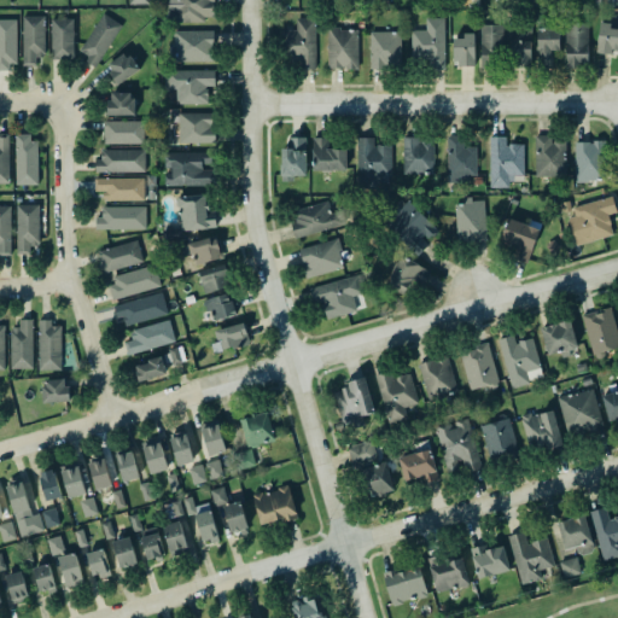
[(215,21),(214,0),(167,0),(168,22),(215,21)]
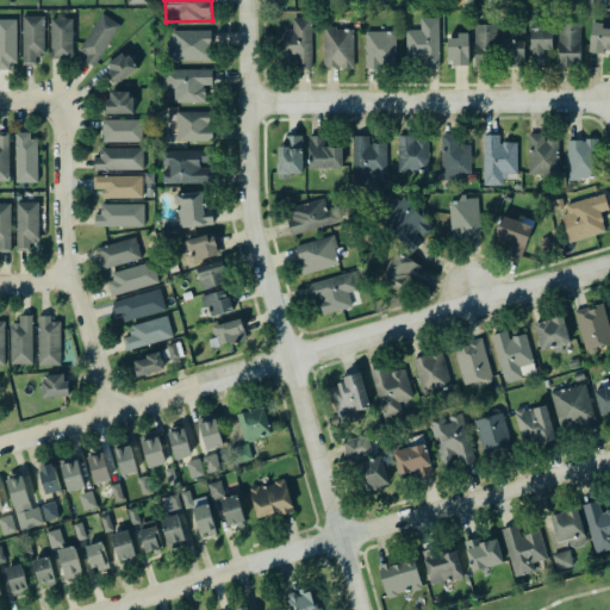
[(78,49),(101,12),(120,24),(93,67),(82,60),(86,54),(78,49)]
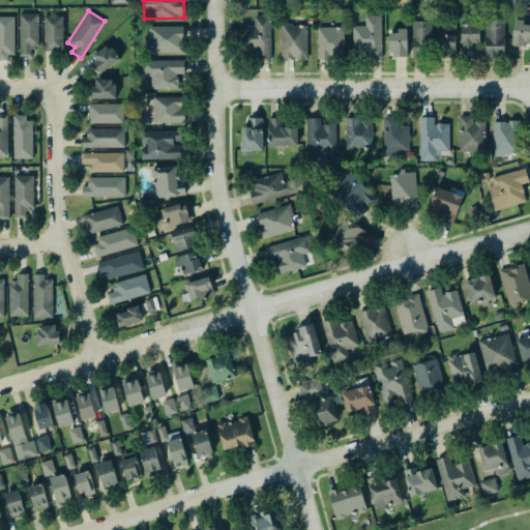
[(19,12),(38,12),(38,46),(36,46),(36,48),(30,48),(30,56),(19,56),(19,12)]
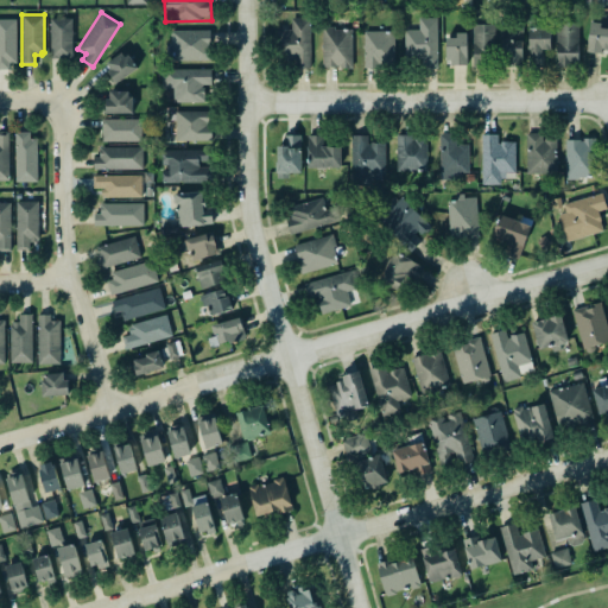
[(552,14),(553,67),(578,67),(577,23),(571,23),(571,14),(552,14)]
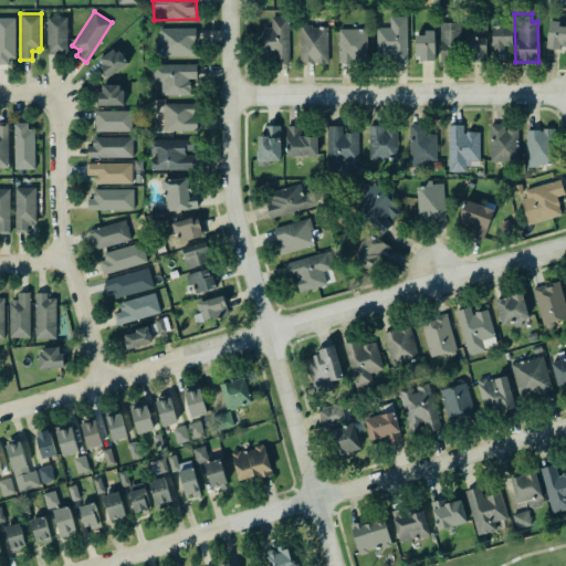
[(269,14),(289,16),(287,63),(270,62),(270,56),(257,56),(257,29),(269,29),(269,14)]
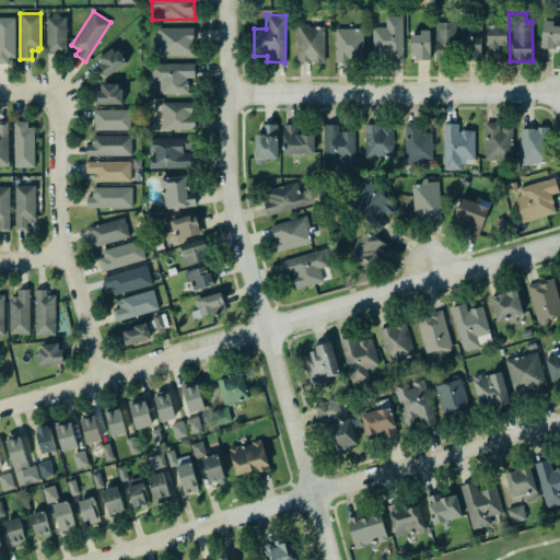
[(0,16),(14,16),(14,57),(8,57),(8,63),(0,63),(0,16)]
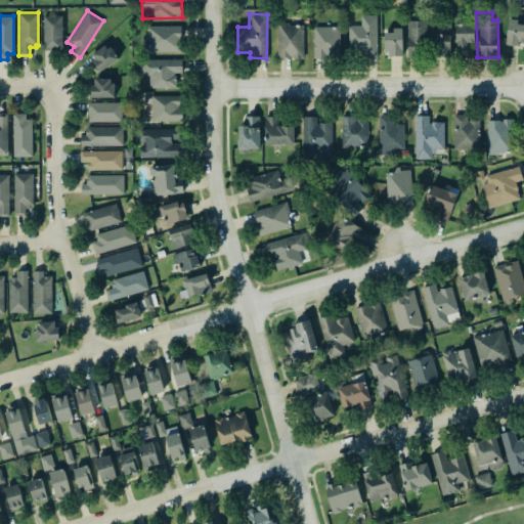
[(43,15),(61,15),(61,50),(43,50),(43,15)]
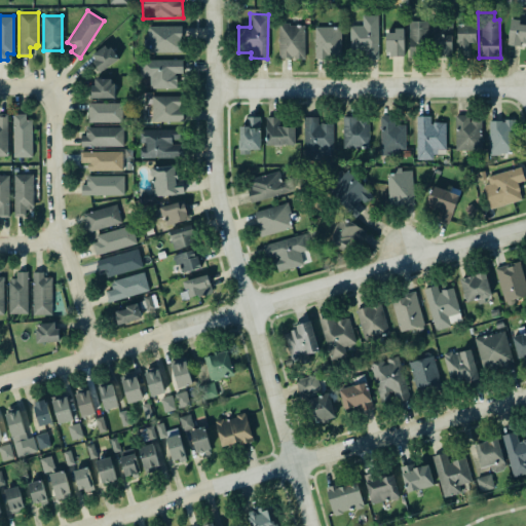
[(378,15),(362,15),(363,26),(349,26),(350,51),(365,51),(365,60),(379,59),(378,15)]
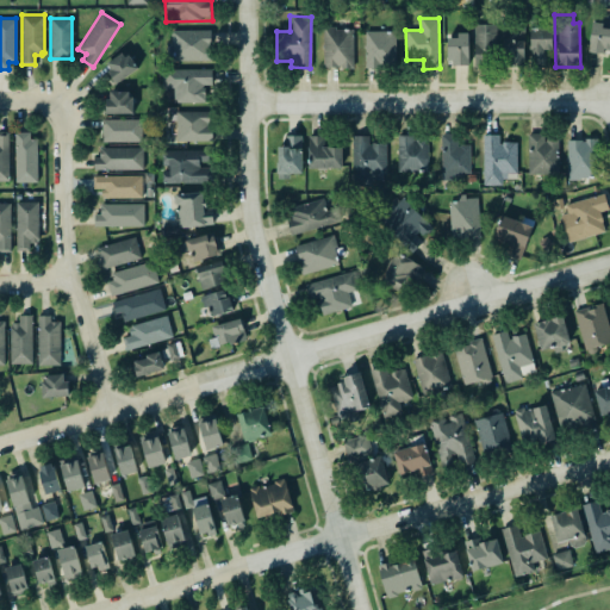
[(591,20),(602,22),(601,27),(609,27),(609,36),(608,53),(587,50),(591,20)]
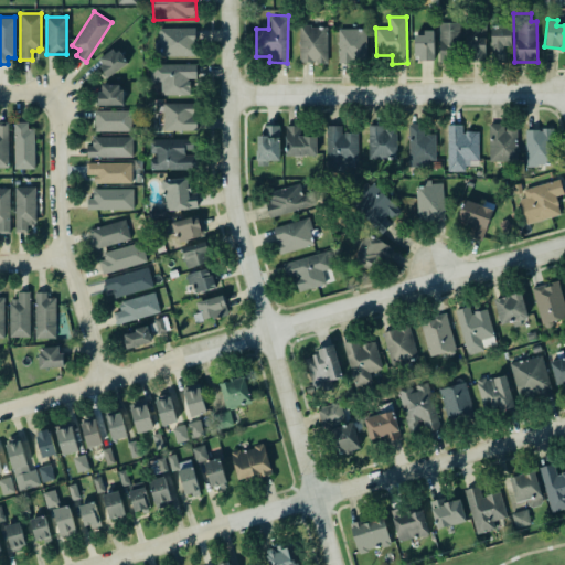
[(438,22),(459,22),(459,50),(451,50),(452,63),(438,63),(438,22)]
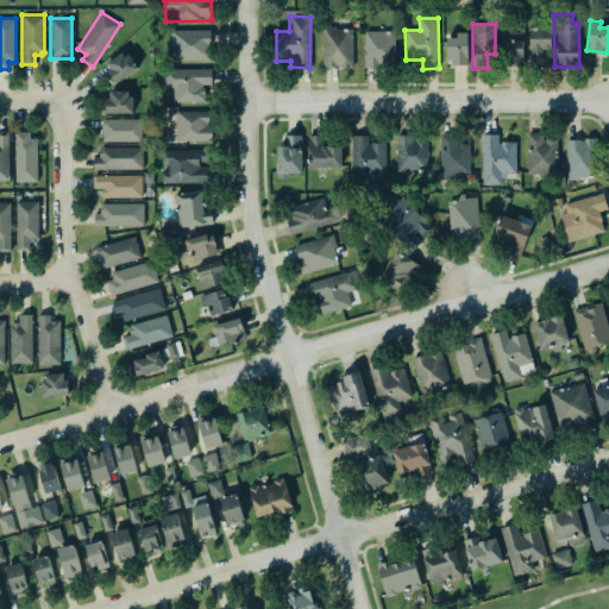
[(523,24),(523,67),(507,67),(506,58),(502,58),(501,24),(523,24)]
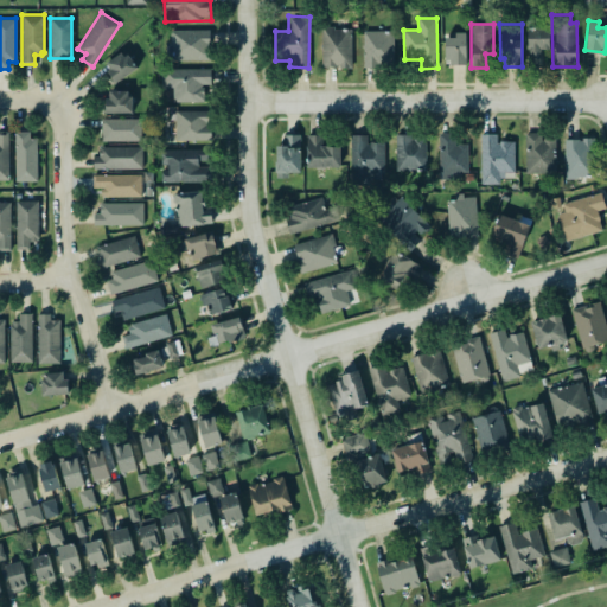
[(528,26),(548,26),(548,49),(541,49),(541,64),(529,64),(529,49),(525,49),(525,45),(528,45),(528,26)]
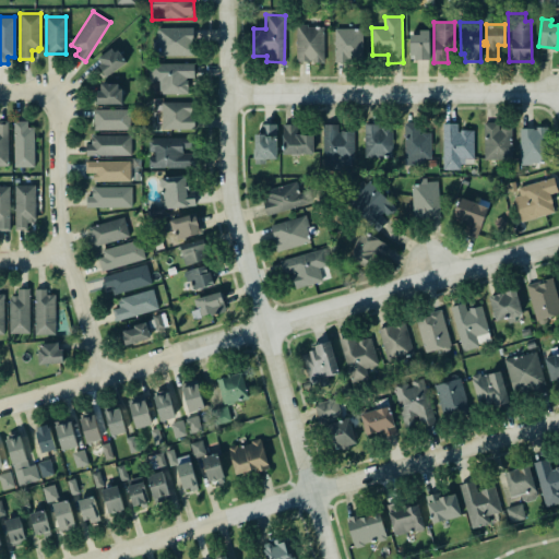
[(296,62),(323,62),(324,26),(297,26),(296,62)]
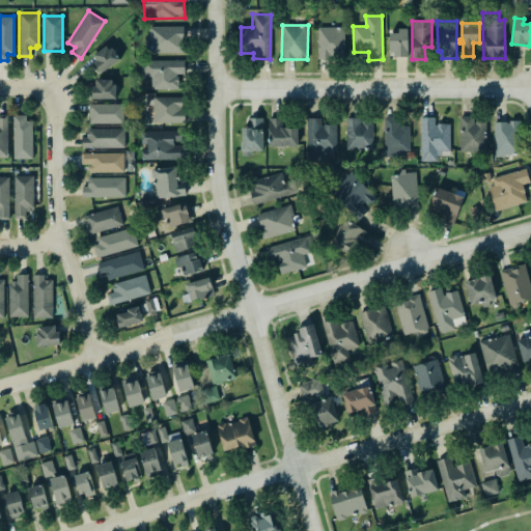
[(184,27),(148,27),(148,53),(184,53),(184,27)]
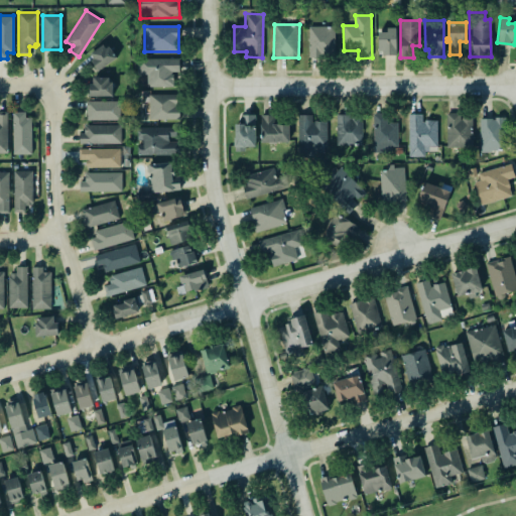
[(334,26),(308,27),(308,59),(335,58),(334,26)]
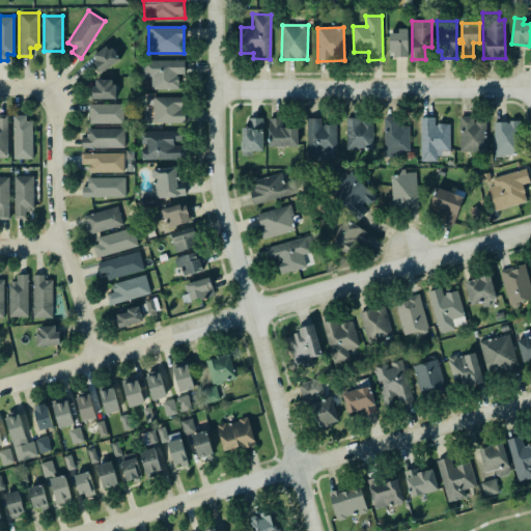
[(408,29),(397,29),(397,33),(390,33),(390,57),(408,57),(408,29)]
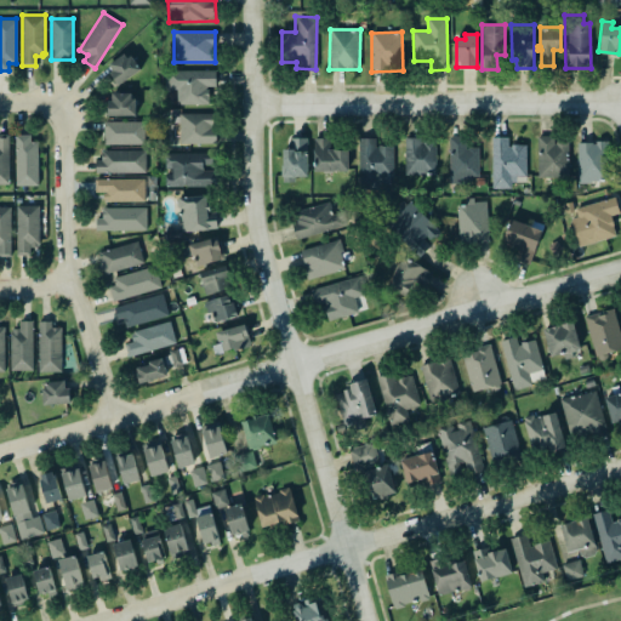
[(130,56),(138,69),(115,86),(112,81),(113,80),(108,73),(112,70),(107,64),(123,53),(126,58),(130,56)]
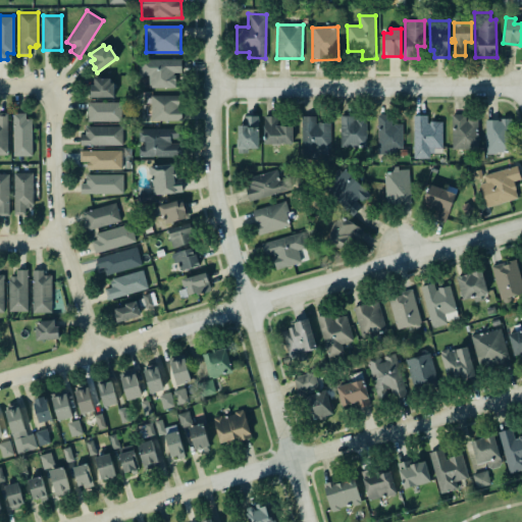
[(138,58),(180,59),(180,71),(172,71),(172,74),(174,74),(174,87),(148,87),(148,74),(138,74),(138,58)]
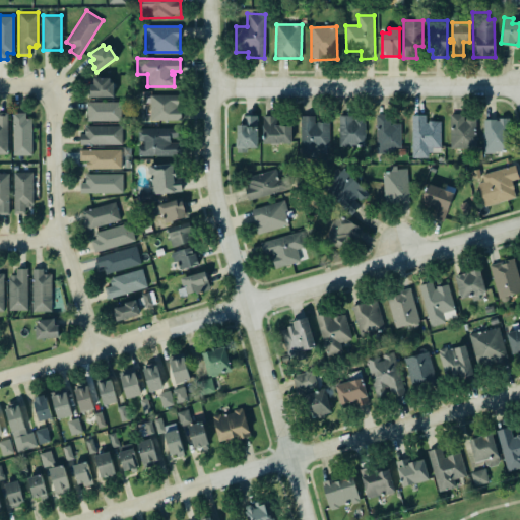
[(89,84),(89,91),(86,91),(86,96),(112,96),(112,82),(109,82),(109,77),(92,77),(92,84),(89,84)]
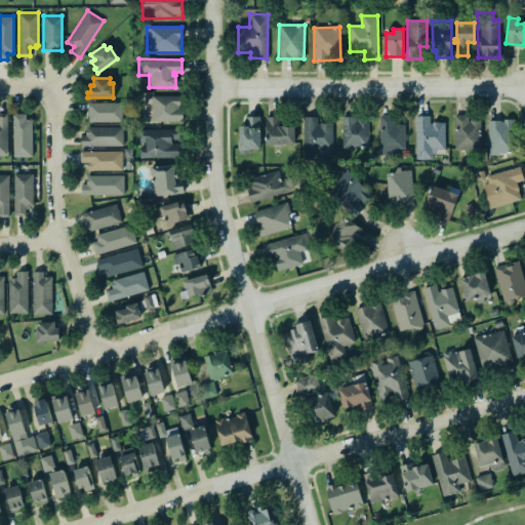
[(151,94),(179,94),(179,107),(182,107),(182,120),(151,120),(151,94)]
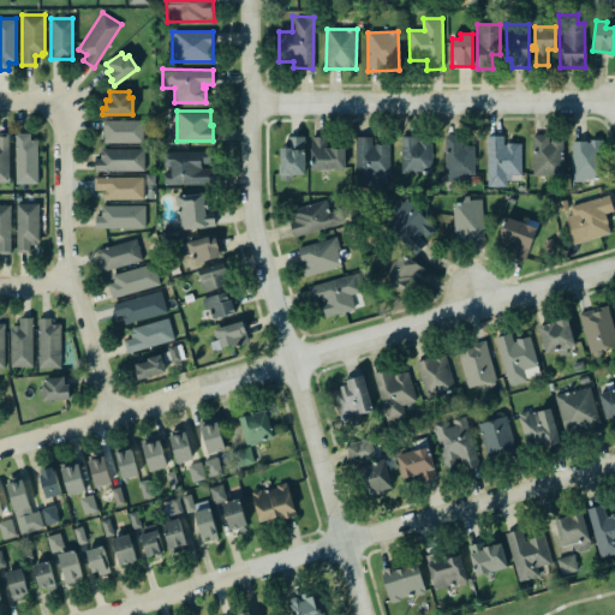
[(102,120),(142,120),(142,143),(102,143),(102,120)]
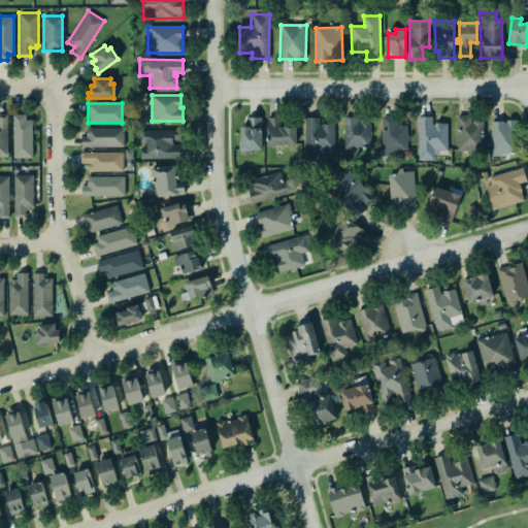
[(0,157),(8,157),(7,114),(0,113),(0,157)]
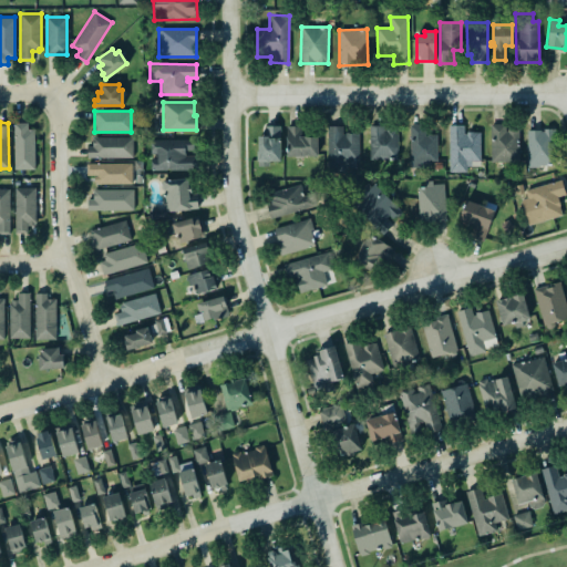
[(13,123),(27,123),(28,129),(33,129),(33,169),(13,169),(13,123)]
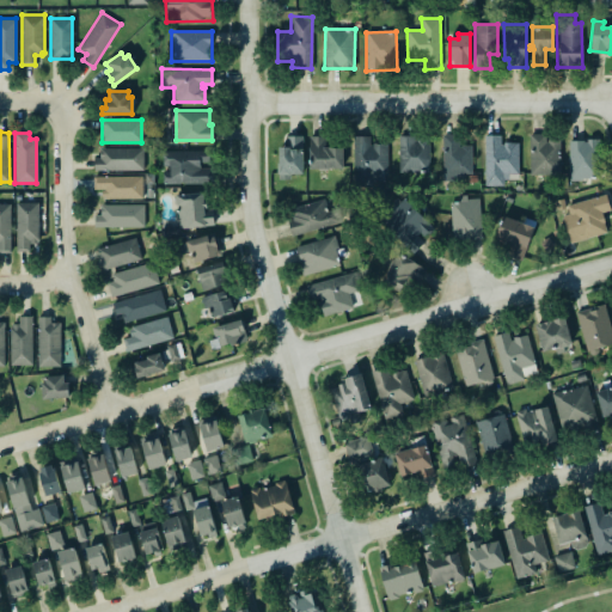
[(441,134),(441,181),(463,181),(463,172),(471,172),(471,145),(460,145),(460,146),(458,146),(458,134),(441,134)]
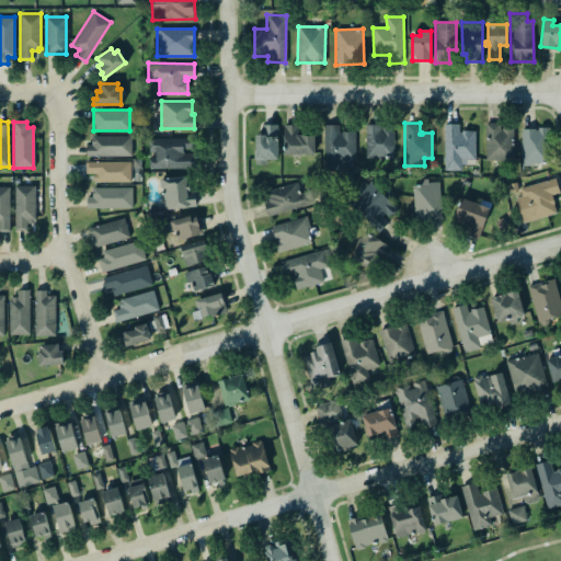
[(443,123),(443,170),(461,170),(461,164),(466,164),(466,159),(474,159),(474,132),(467,132),(467,130),(461,130),(461,133),(458,133),(458,123),(443,123)]
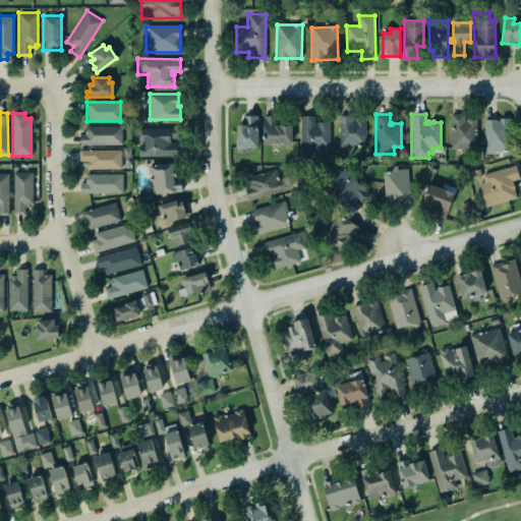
[(242,115),(256,115),(256,148),(246,148),(246,152),(236,153),(236,148),(235,148),(235,138),(237,138),(236,125),(242,125),(242,115)]
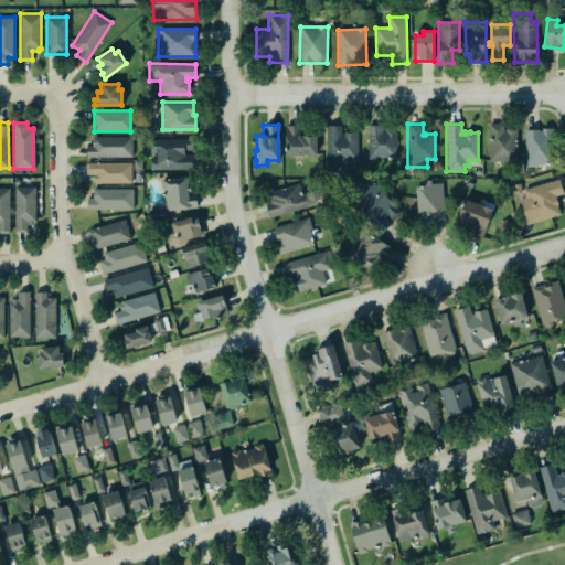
[(317,156),(317,136),(298,137),(298,125),(285,125),(286,157),(317,156)]
